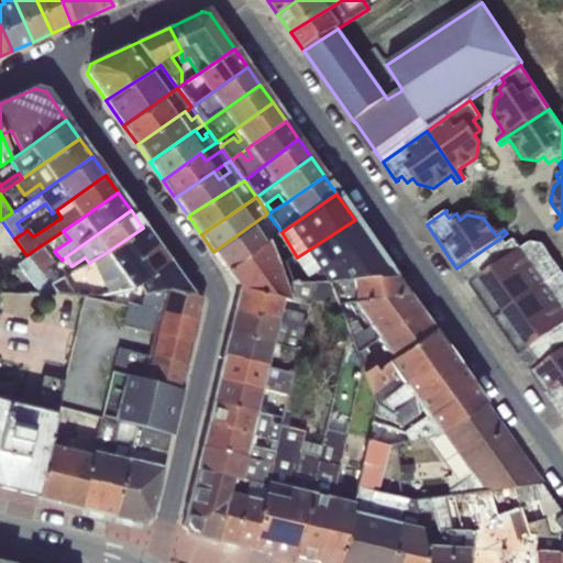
[(370,243),(371,242),(355,220),(354,220),(353,221),(297,257),(312,282),(370,243)]
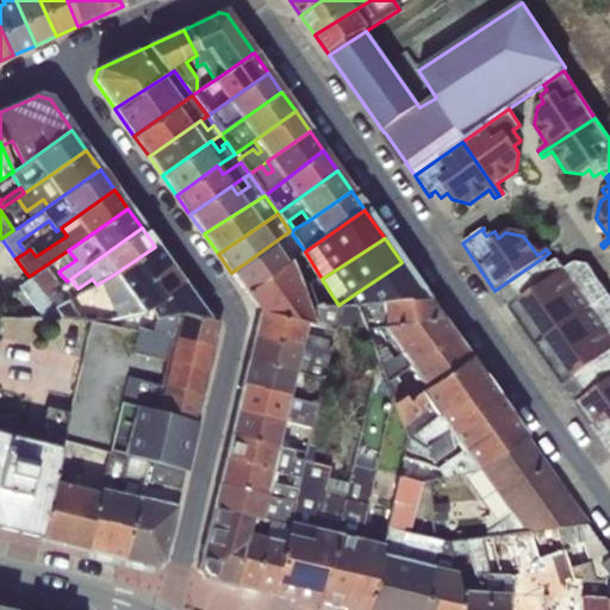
[(273,243),(231,273),(246,293),(287,263),(273,243)]
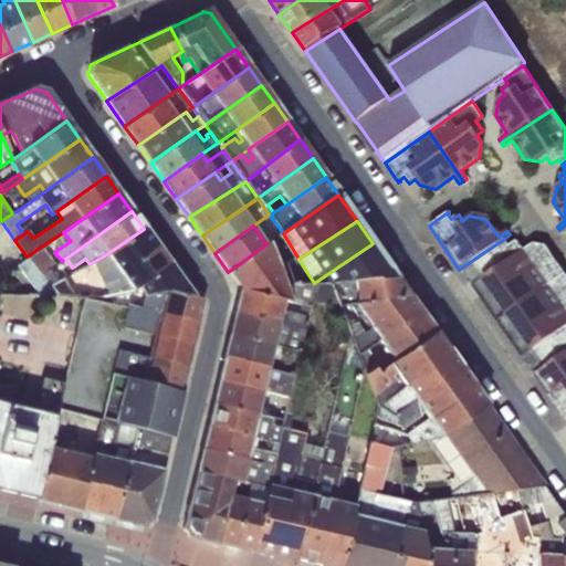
[(103,257),(93,262),(108,293),(102,294),(102,299),(132,294),(170,264),(144,229),(103,257)]
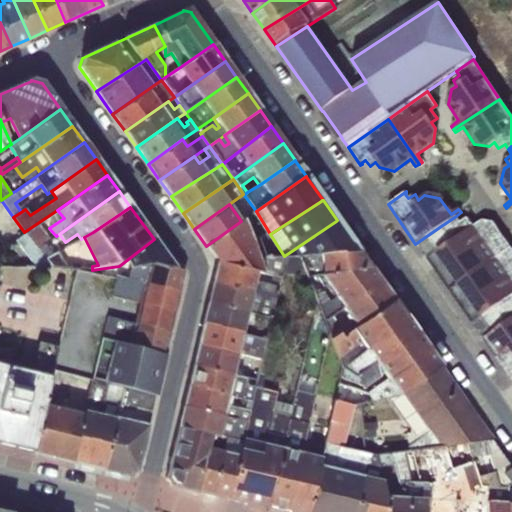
[(441,226),(415,244),(424,256),(427,260),(440,279),(449,291),(511,248),(493,222),(482,220),(473,227),(467,218),(460,222),(456,216),(441,226)]
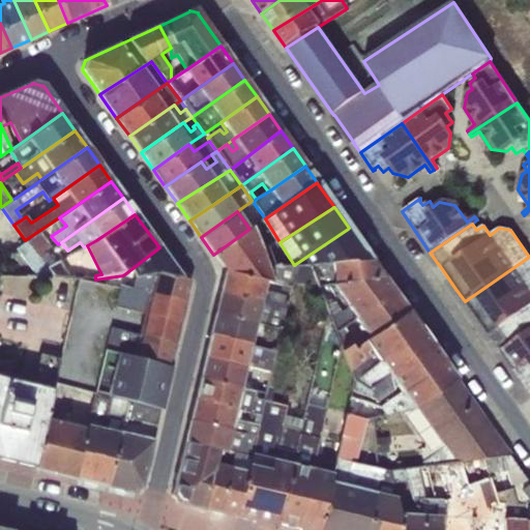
[(249,229),(213,255),(225,271),(267,282),(266,270),(267,270),(266,265),(253,227),(249,229)]
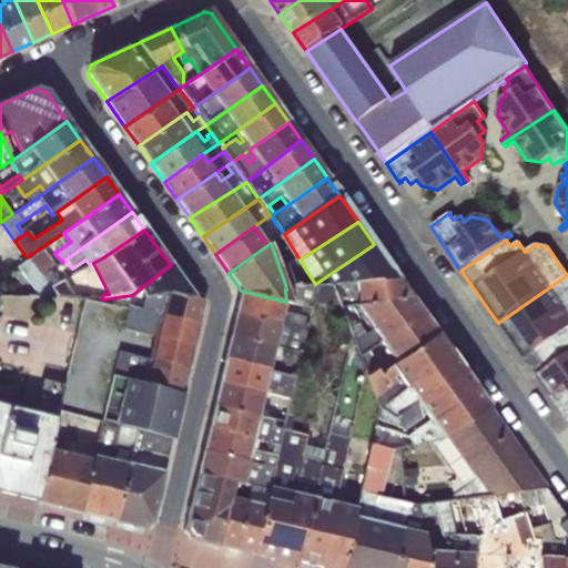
[(332,284),(397,279),(395,275),(374,244),(373,245),(315,284),(316,285),(332,284)]
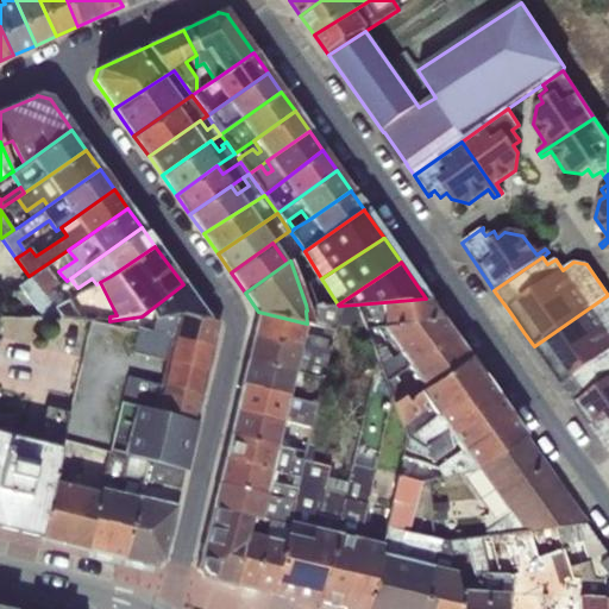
[(46,265),(29,276),(43,295),(60,284),(46,265)]
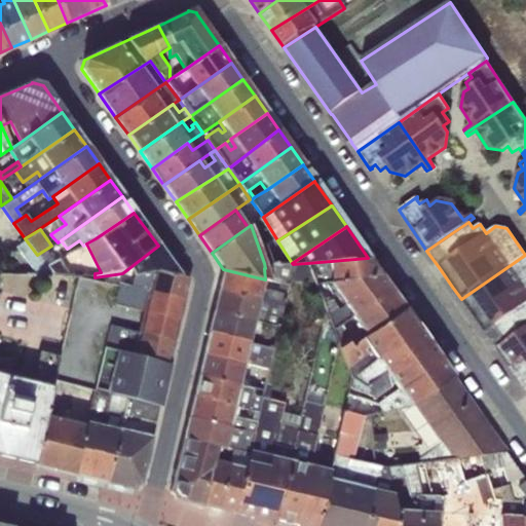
[(37,255),(25,238),(16,247),(36,273),(52,275),(37,255)]
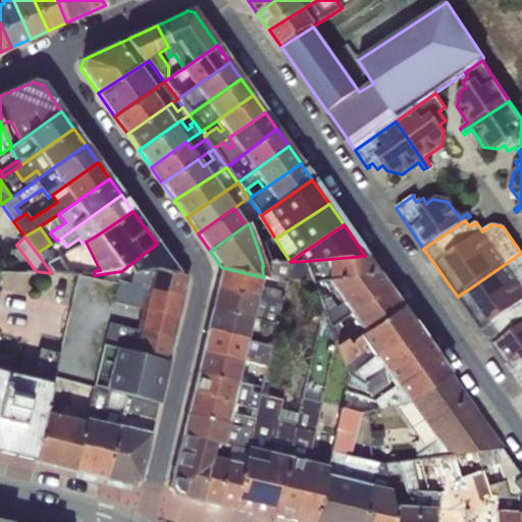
[(120,275),(118,280),(124,282),(125,275),(136,272),(140,268),(178,273),(157,244),(121,271),(120,275)]
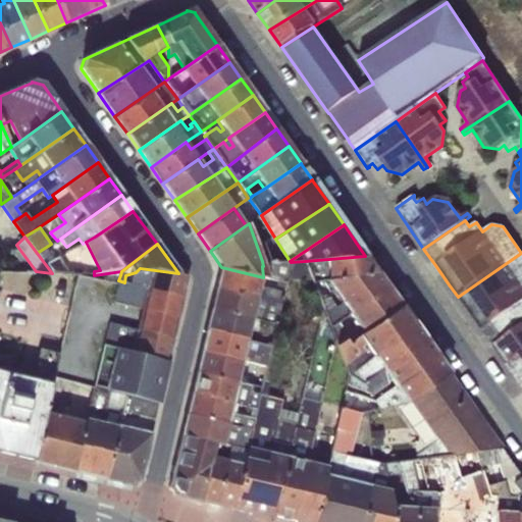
[(521,254),(521,253),(458,297),(492,347),(521,324),(521,254)]
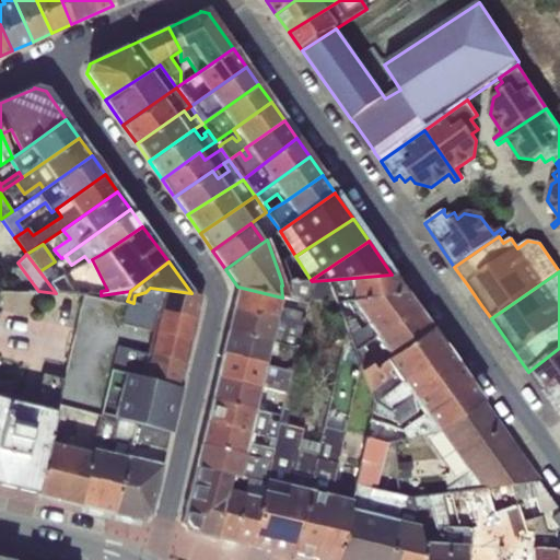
[(392,275),(327,280),(334,300),(335,302),(348,301),(405,292),(392,275)]
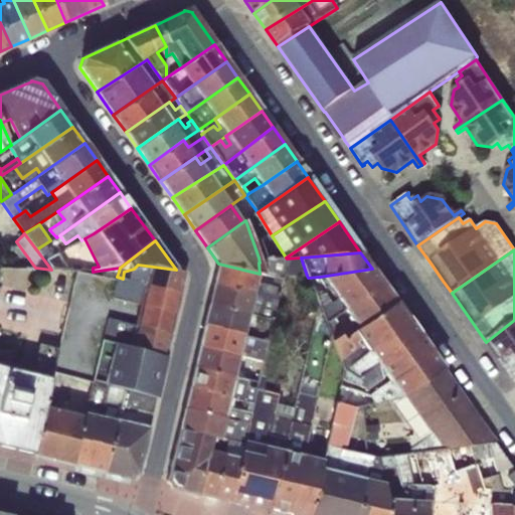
[(286,258),(259,258),(260,263),(259,263),(260,274),(282,279),(283,277),(287,259),(286,258)]
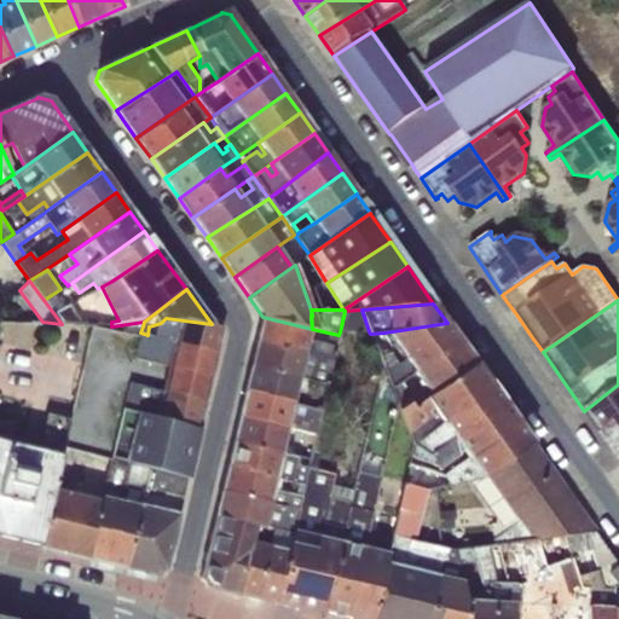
[(345,311),(340,333),(369,331),(362,310),(345,311)]
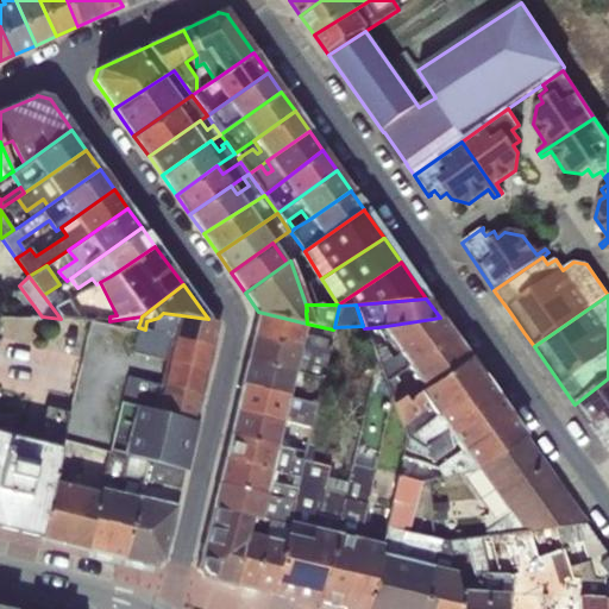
[(258,312),(252,337),(326,356),(330,340),(305,336),(307,324),(258,312)]
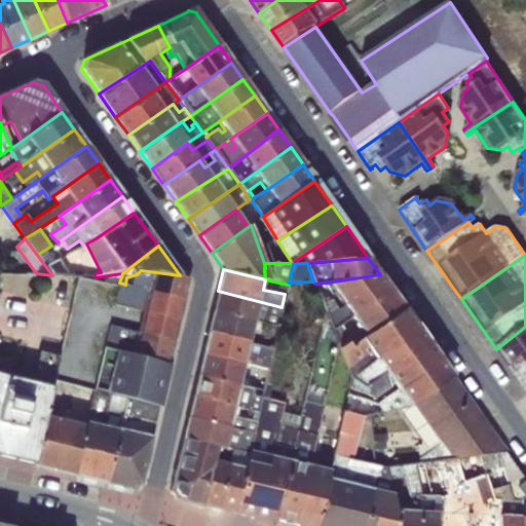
[(137,274),(135,287),(183,300),(188,278),(180,275),(141,270),(137,274)]
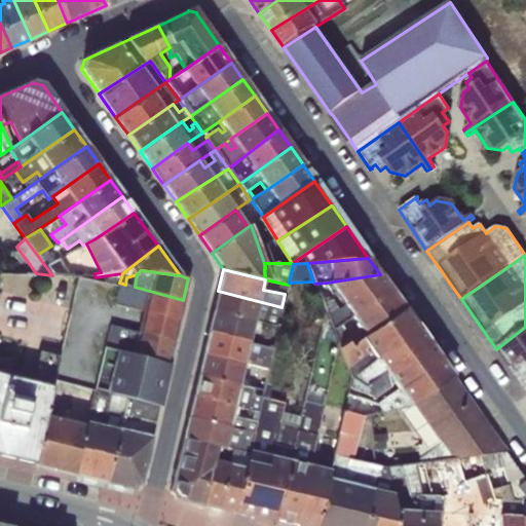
[(339,309),(332,300),(323,303),(330,322),(333,330),(341,324),(350,317),(390,290),(380,274),(327,283),(343,306),(339,309)]
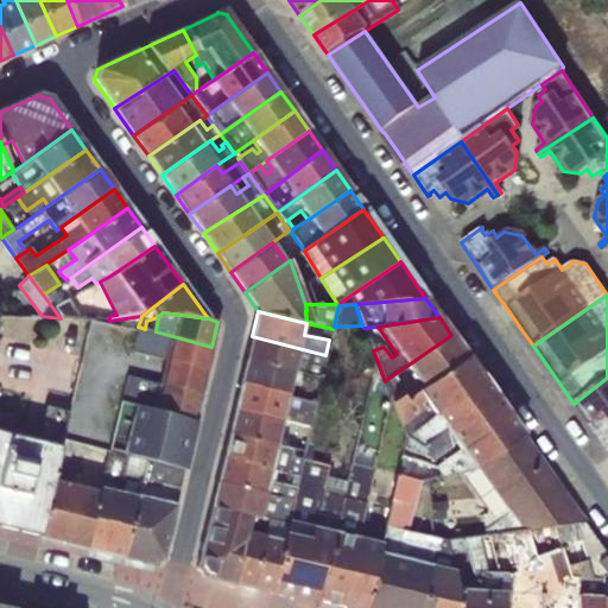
[(145,329),(138,327),(132,352),(164,360),(207,372),(211,347),(156,331),(145,329)]
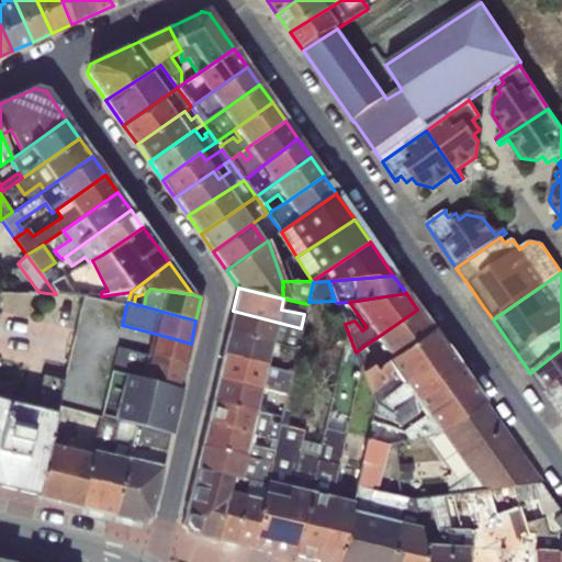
[(364,346),(356,352),(362,371),(364,377),(431,330),(417,310),(374,339),(381,349),(371,357),(364,346)]
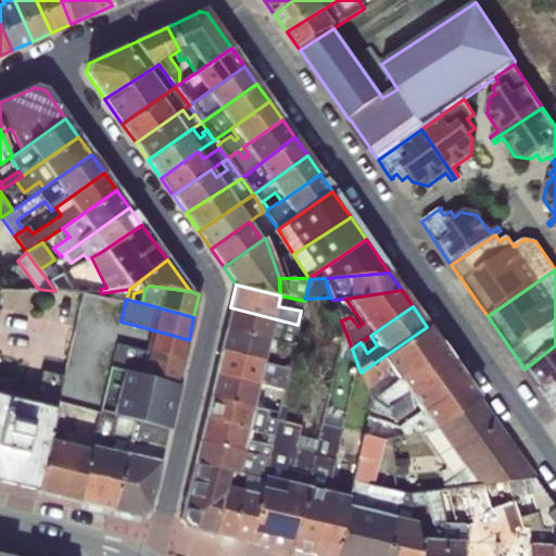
[(230,307),(226,329),(268,340),(280,342),(293,345),(298,326),(298,325),(230,307)]
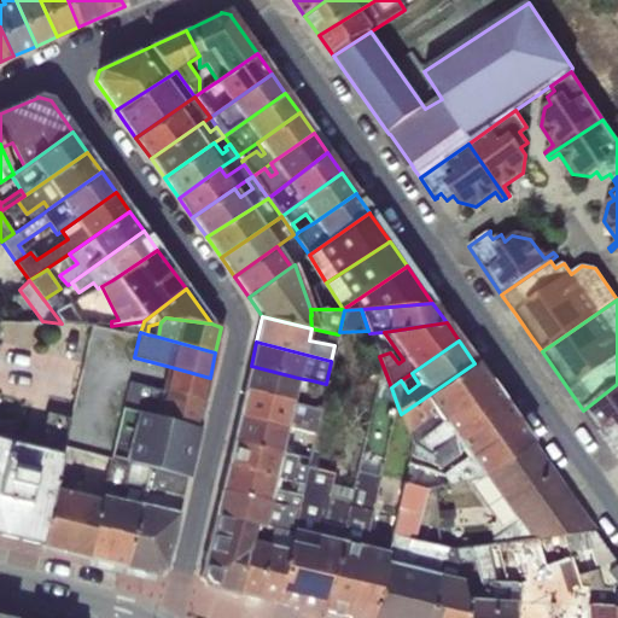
[(474,363),(401,414),(412,442),(491,386),(474,363)]
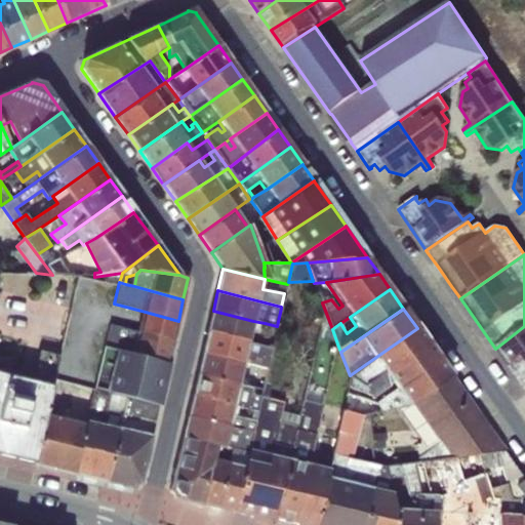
[(142,311),(137,332),(173,341),(178,321),(142,311)]
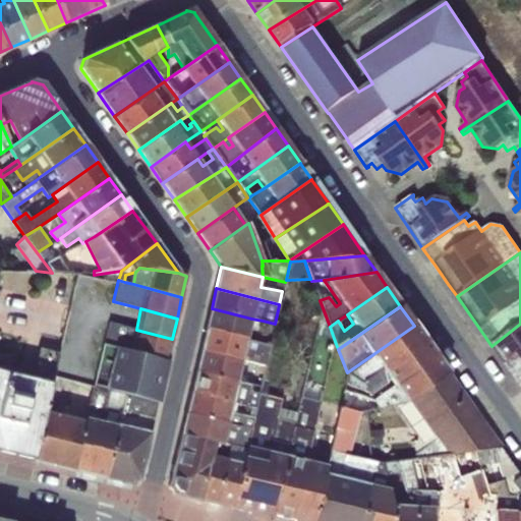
[(212,308),(207,330),(245,340),(247,340),(250,329),(248,329),(251,319),(212,308)]
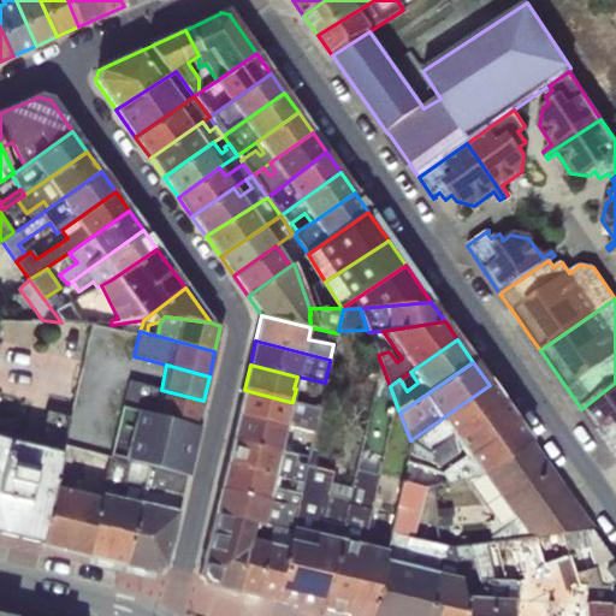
[(129,381),(120,409),(197,427),(203,401),(161,390),(129,381)]
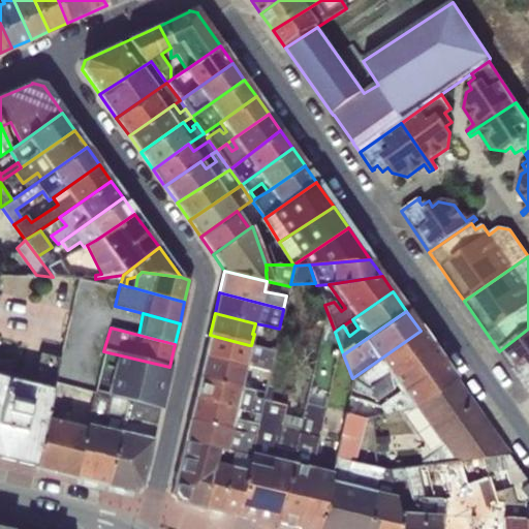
[(528,329),(499,351),(528,392),(528,391),(528,329)]
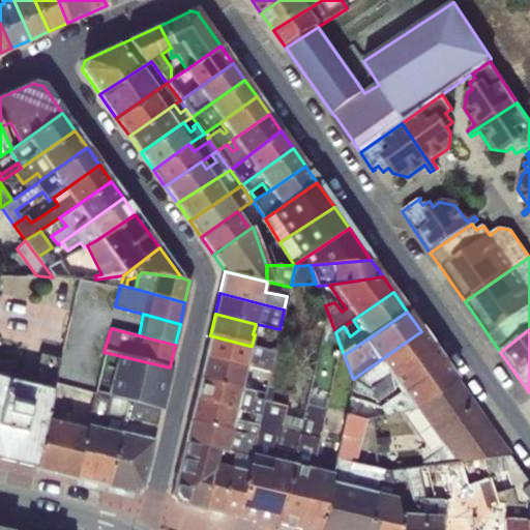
[(421,331),(353,379),(350,390),(359,394),(431,345),(421,331)]
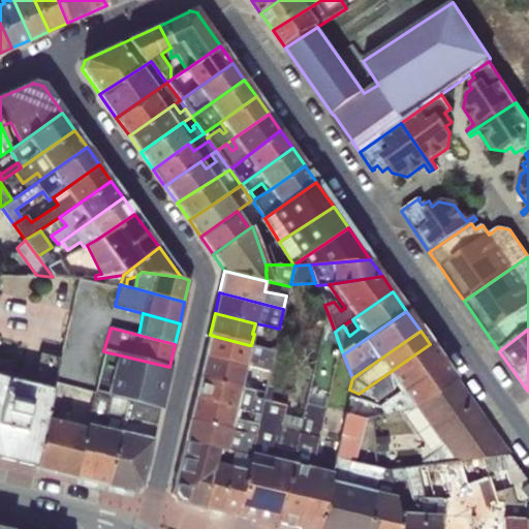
[(210,335),(205,356),(246,366),(269,371),(274,352),(274,351),(261,348),(251,345),(249,345),(210,335)]
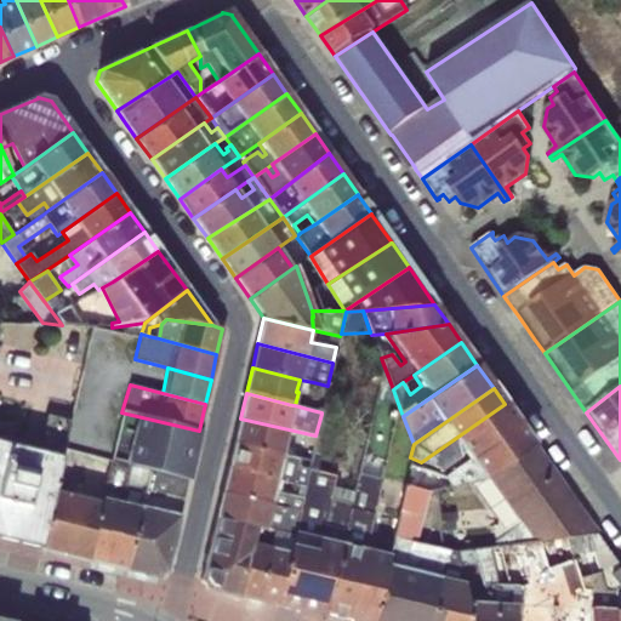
[(505,404),(421,462),(442,468),(466,454),(469,460),(469,459),(518,422),(505,404)]
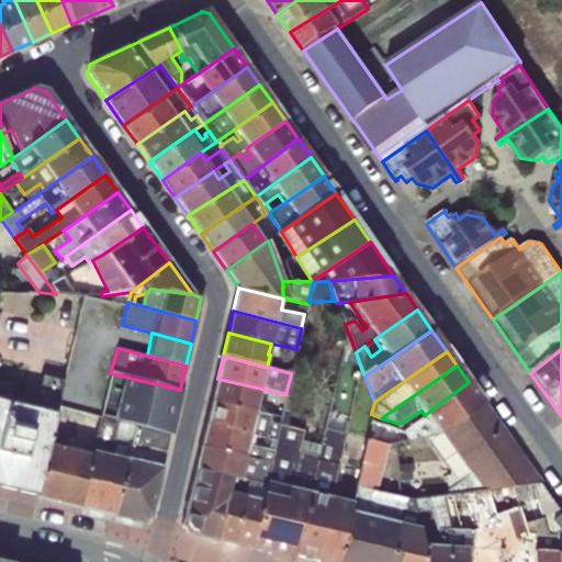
[(180,390),(110,373),(100,417),(135,426),(169,435),(180,390)]
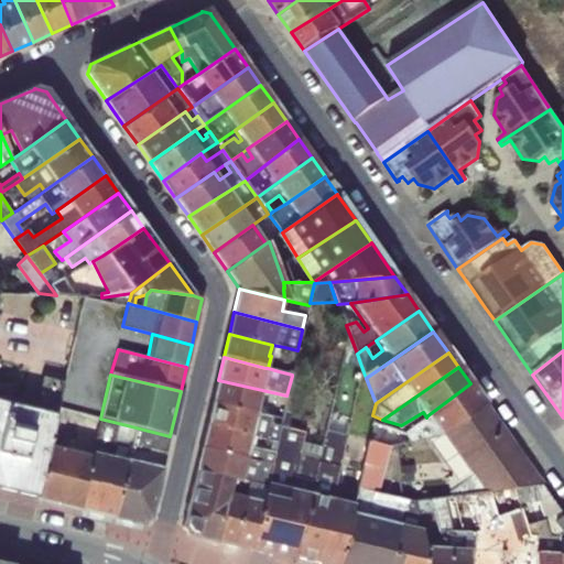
[(0,489),(33,497),(36,498),(49,446),(51,435),(64,381),(42,376),(34,410),(0,401),(0,489)]
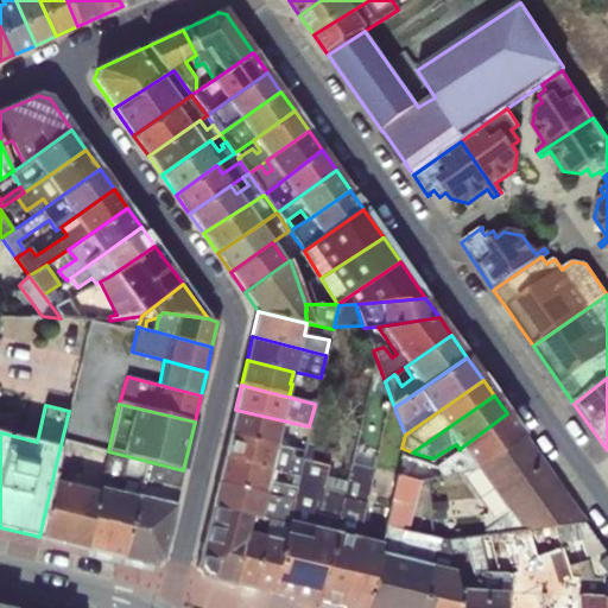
[(235,410),(230,434),(285,448),(287,441),(278,438),(283,420),(235,410)]
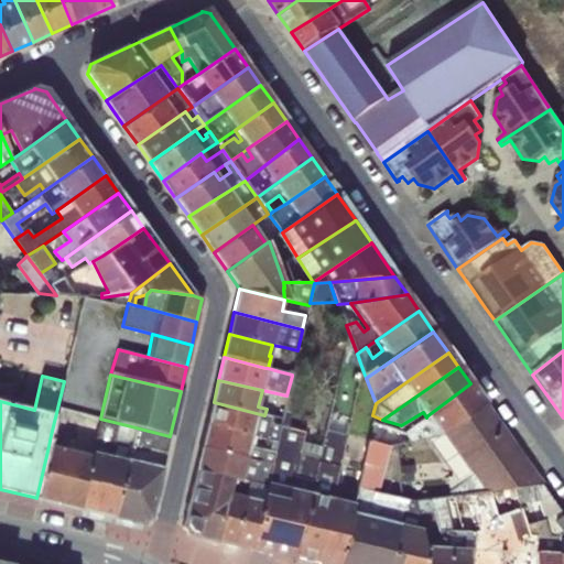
[(426,416),(426,418),(403,433),(410,441),(427,437),(440,435),(484,403),(470,383),(426,416)]
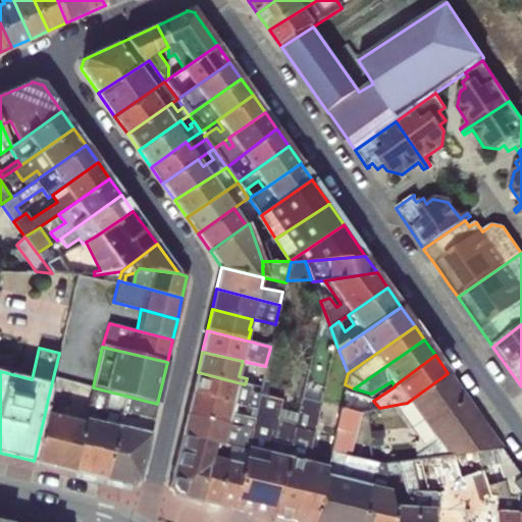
[(198,372),(193,394),(238,405),(256,409),(259,395),(260,389),(261,388),(245,384),(198,372)]
